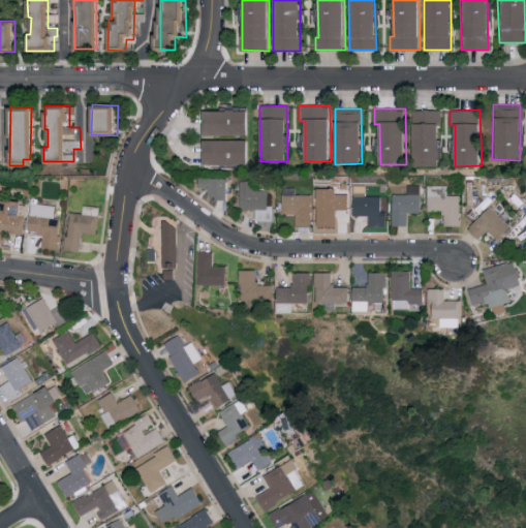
[(203,134),(250,135),(250,111),(204,111),(203,134)]
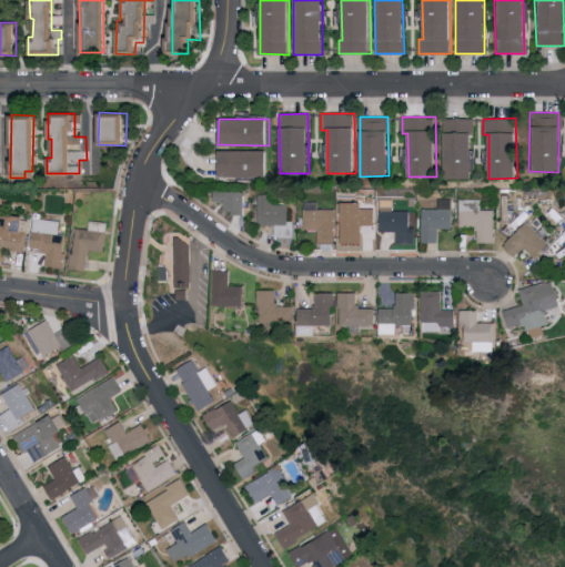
[(472,119),(444,119),(443,178),(471,178),(472,119)]
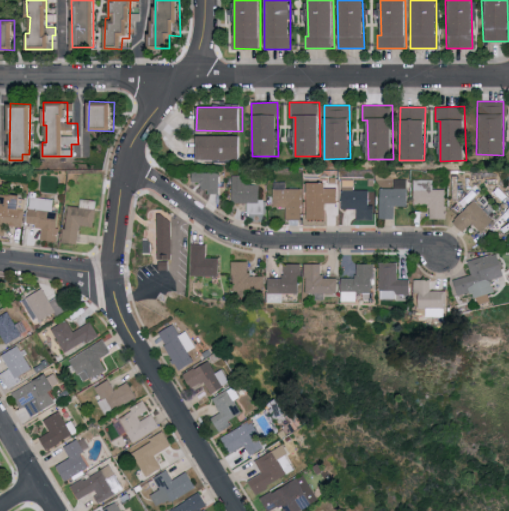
[(197,135),(196,159),(241,160),(242,136),(197,135)]
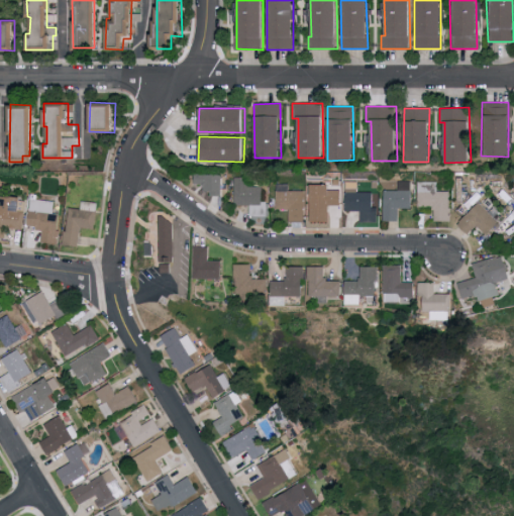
[(220,175),(192,174),(192,184),(201,185),(201,193),(219,194),(220,175)]
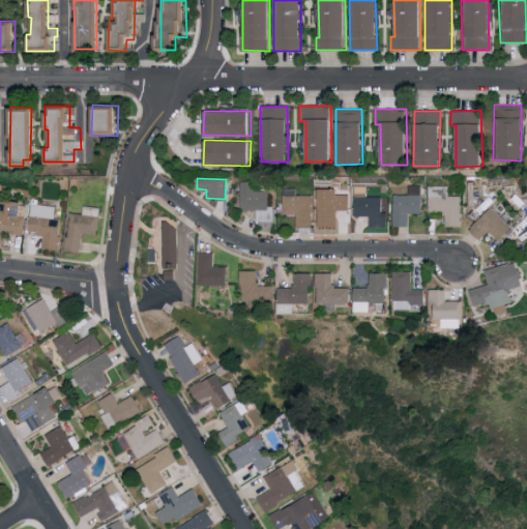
[(254,223),(272,222),(271,206),(266,207),(265,190),(252,192),(251,181),(236,182),(237,210),(254,210),(254,223)]
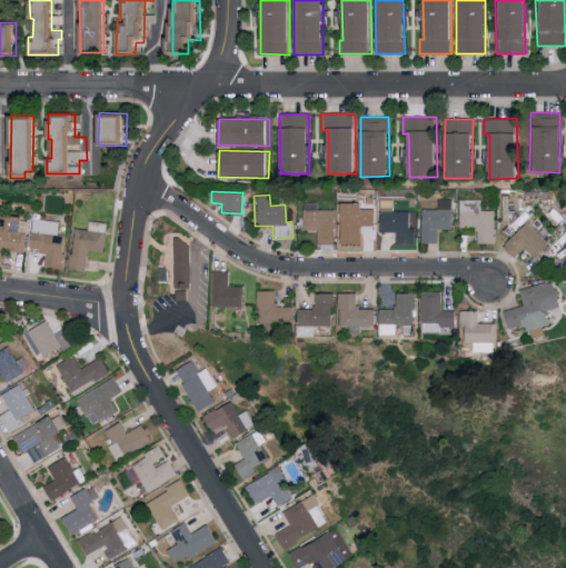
[(413,245),(413,227),(408,227),(408,211),(390,211),(390,199),(378,199),(378,231),(395,232),(395,243),(413,245)]
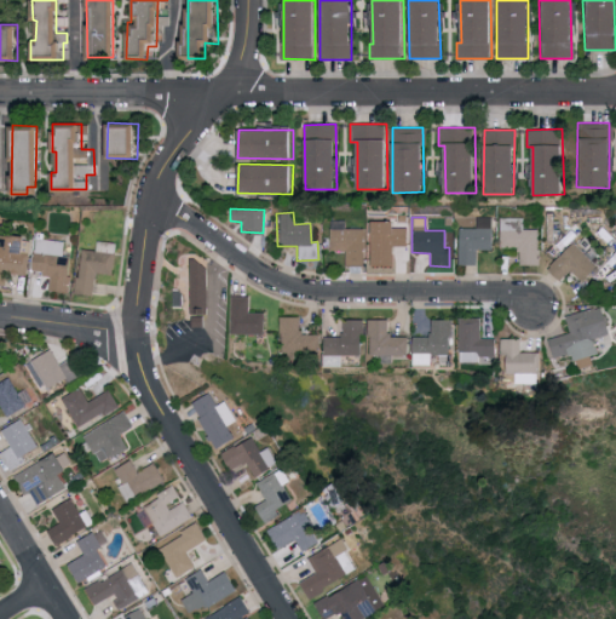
[(328,251),(344,251),(344,267),(362,265),(361,228),(343,229),(343,219),(327,221),(328,251)]
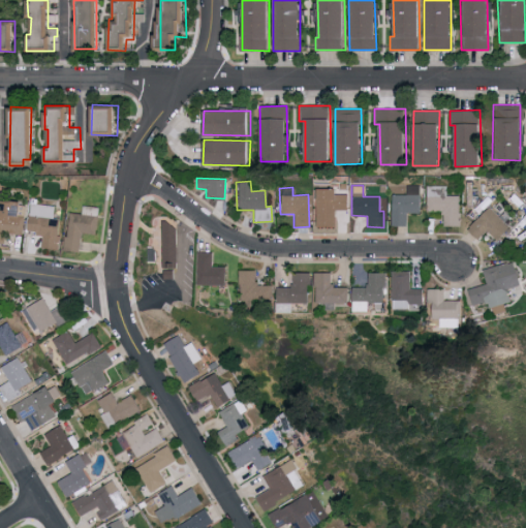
[(335,188),(314,189),(315,226),(334,226),(334,210),(346,209),(345,194),(336,194),(335,188)]
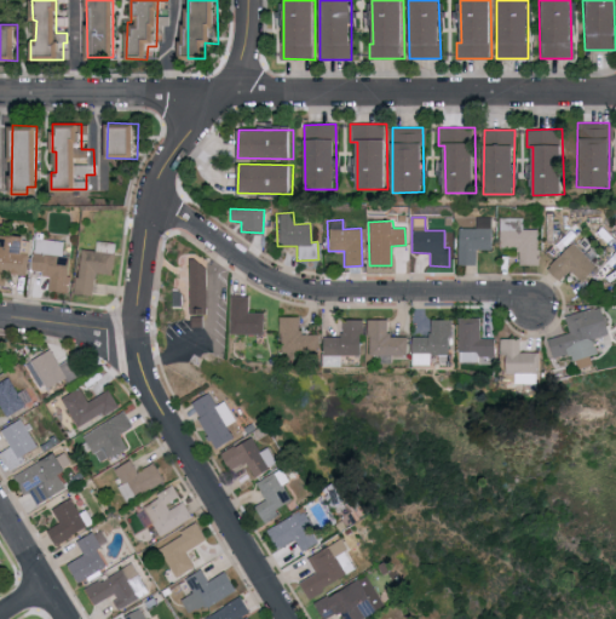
[(498,222),(499,248),(517,247),(518,265),(537,264),(536,221),(498,222)]
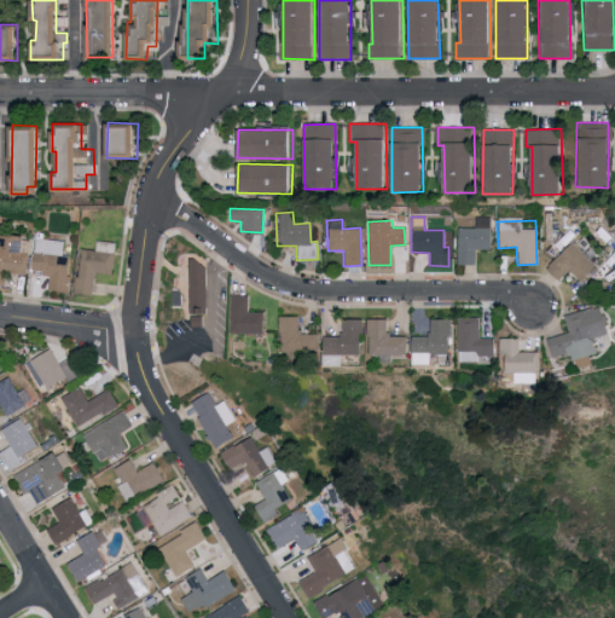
[(0,284),(4,284),(4,272),(27,275),(28,237),(0,235),(0,284)]
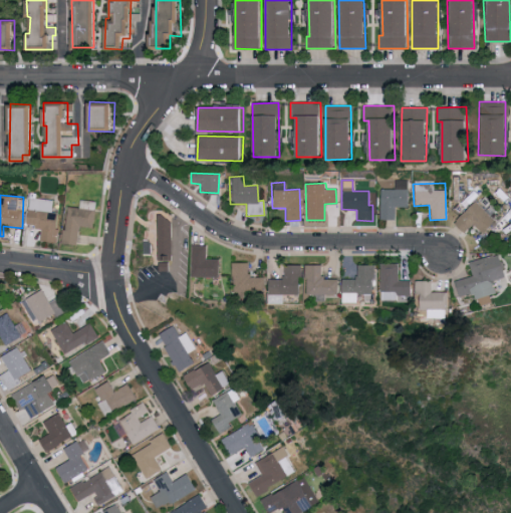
[(51,200),(28,198),(26,227),(40,227),(39,241),(55,242),(56,213),(50,213),(51,200)]
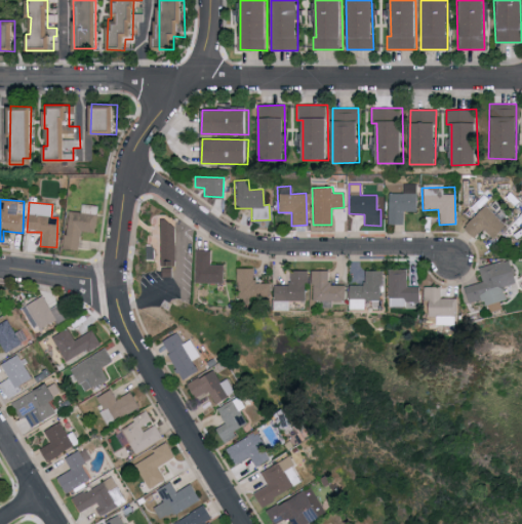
[(66,210),(63,249),(78,250),(80,232),(94,233),(96,205),(81,204),(80,212),(66,210)]
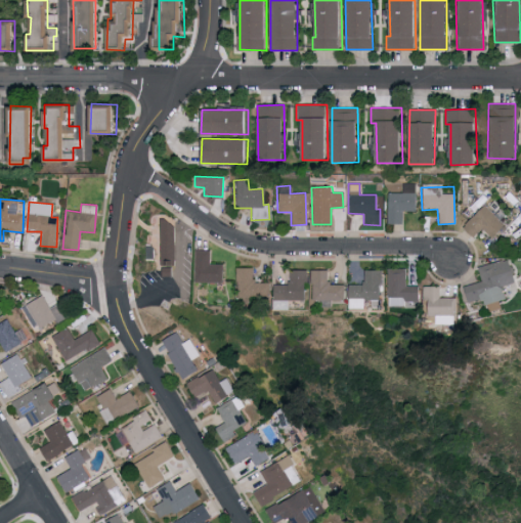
[(481,228),(490,238),(504,226),(484,205),(461,226),(472,237),(481,228)]
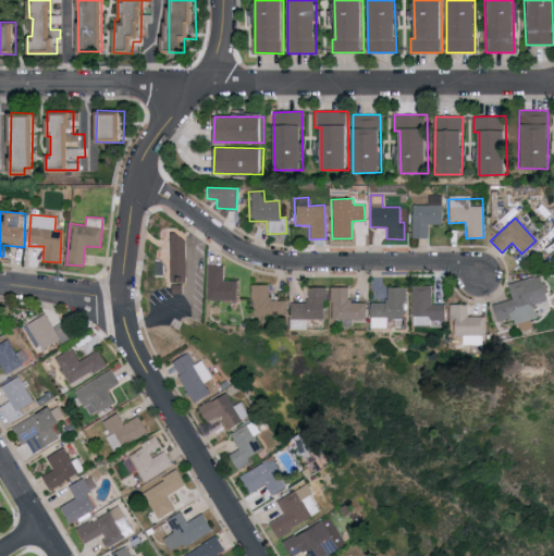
[(184,235),(168,235),(169,282),(185,282),(184,235)]
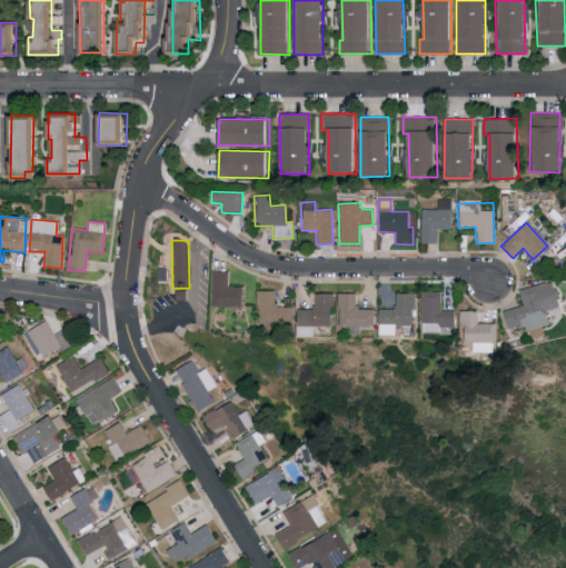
[(210,307),(242,307),(242,287),(228,287),(228,271),(210,271),(210,307)]
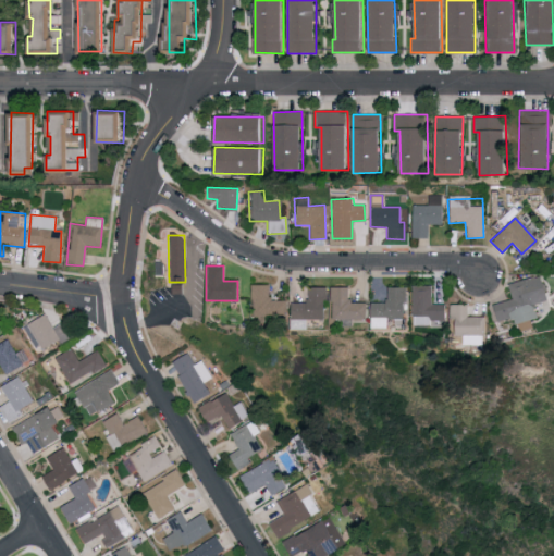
[(493,305),(497,322),(514,318),(515,323),(537,318),(533,304),(548,300),(541,275),(507,284),(512,299),(493,305)]
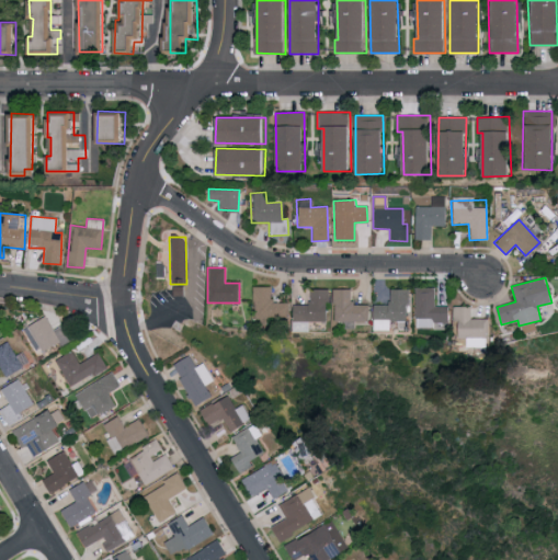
[(253,319),(288,319),(288,303),(271,303),(271,286),(252,286),(253,319)]
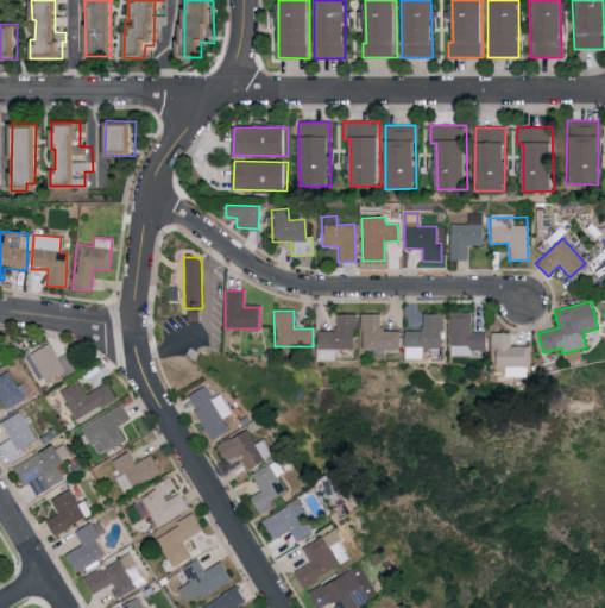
[(471,312),(449,312),(448,356),(470,356),(470,350),(486,350),(486,332),(470,332),(471,312)]
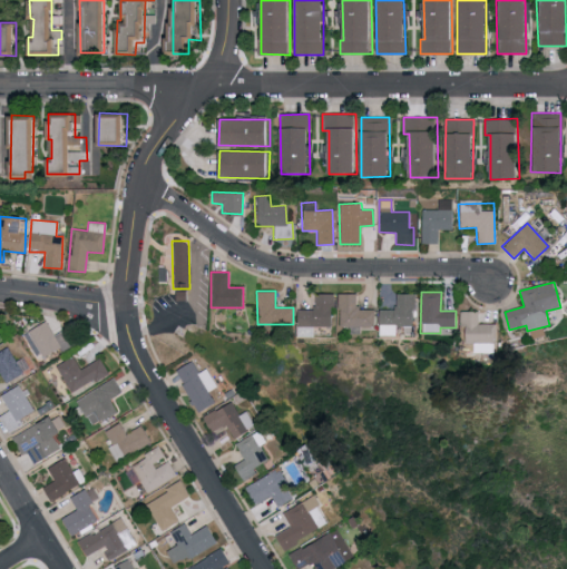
[(333,326),(333,293),(314,294),(314,310),(299,310),(299,326),(333,326)]
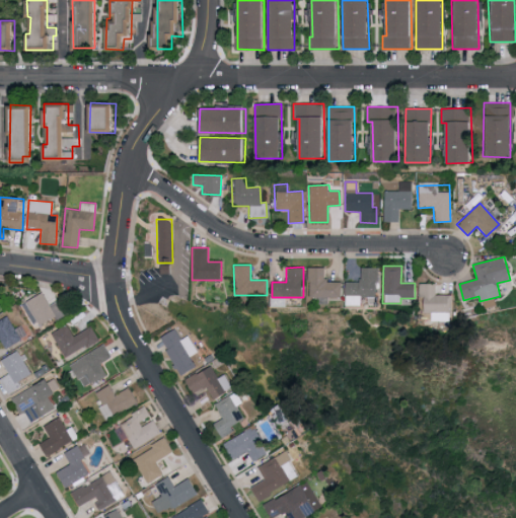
[(341,282),(325,282),(325,267),(308,267),(308,297),(341,297),(341,282)]
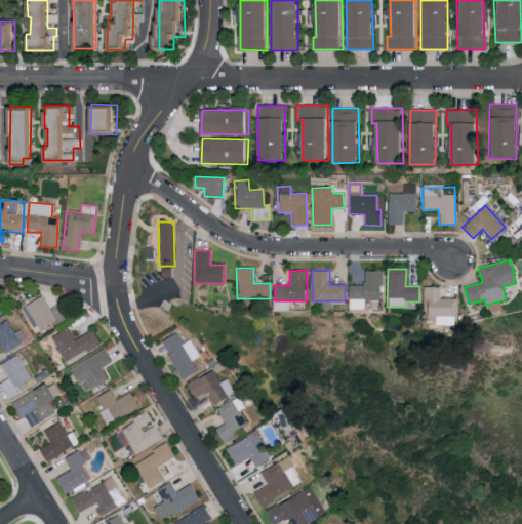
[(350,284),(350,309),(365,309),(366,300),(382,300),(382,271),(364,270),(364,285),(350,284)]
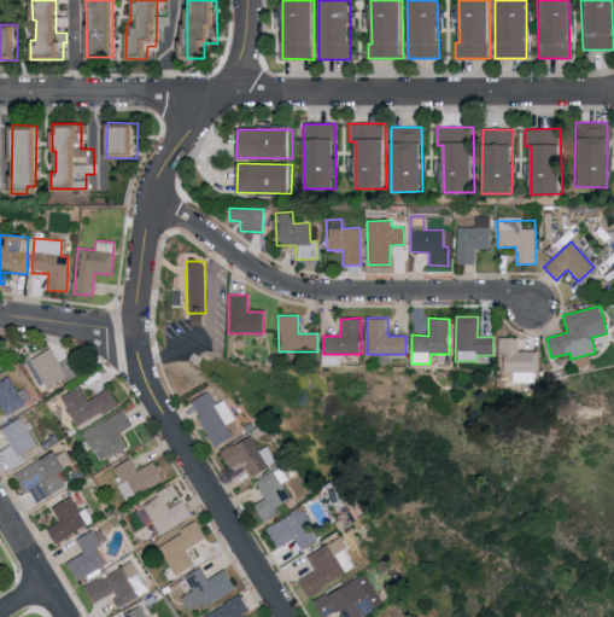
[(519,338),(498,338),(497,354),(504,354),(504,373),(514,373),(513,383),(536,383),(537,351),(519,350),(519,338)]
